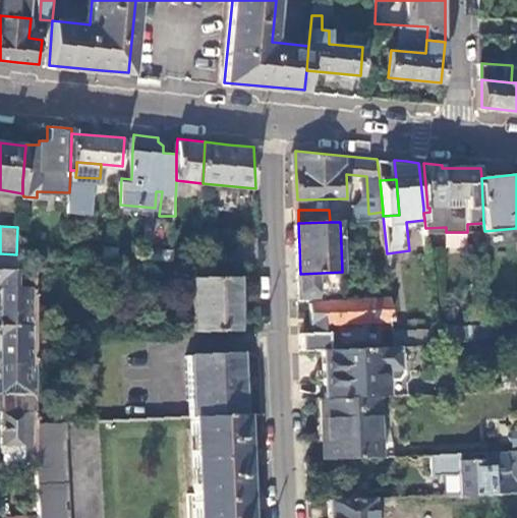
[(259,263),(257,238),(239,237),(239,247),(232,247),(231,262),(259,263)]
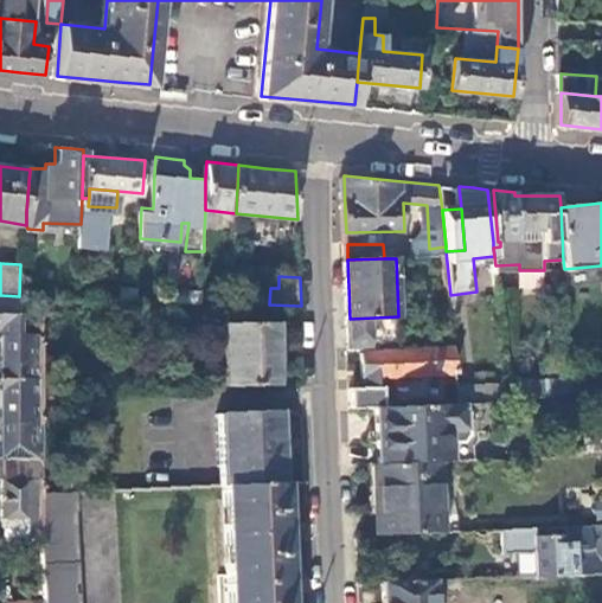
[(120,286),(120,300),(139,300),(139,286),(120,286)]
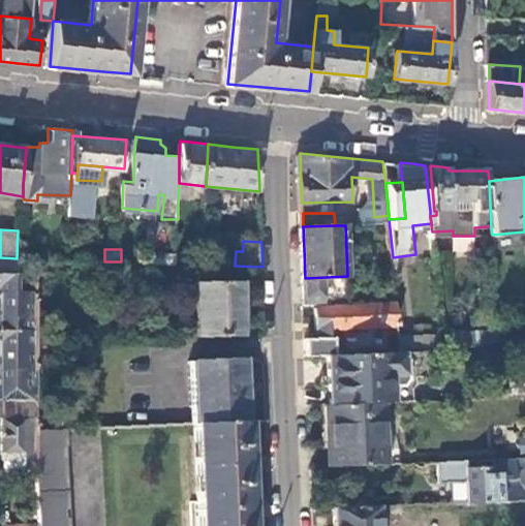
[(154,263),(170,264),(178,264),(178,252),(170,252),(154,252),(154,263)]
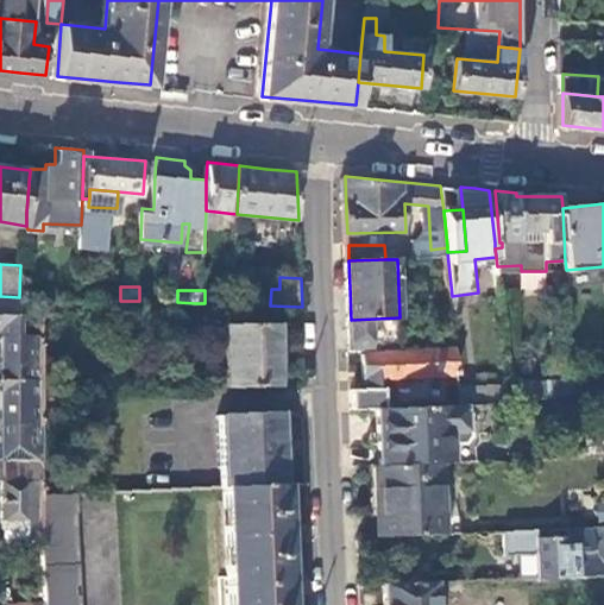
[(44,377),(44,335),(23,335),(23,297),(19,297),(0,296),(0,329),(2,329),(6,335),(5,377),(44,377)]
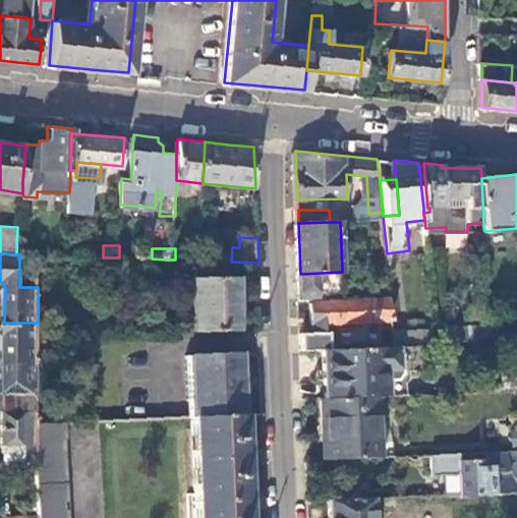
[(300,274),(301,298),(343,296),(342,272),(300,274)]
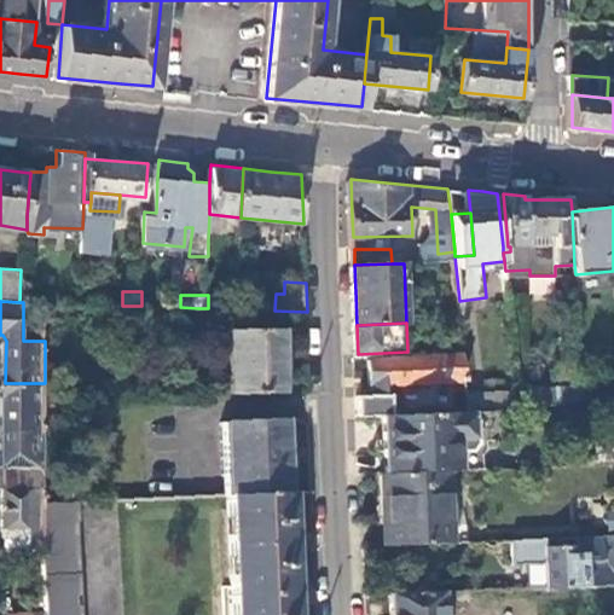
[(229,392),(284,390),(283,328),(226,329),(229,392)]
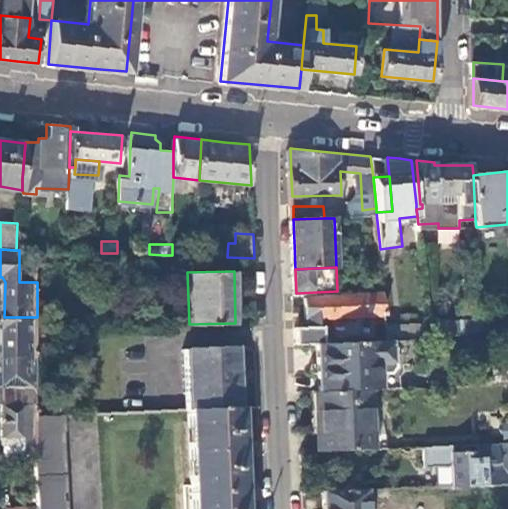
[(387,314),(384,292),(307,296),(308,326),(298,326),(299,343),(317,342),(326,342),(325,325),(321,325),(320,318),(387,314)]
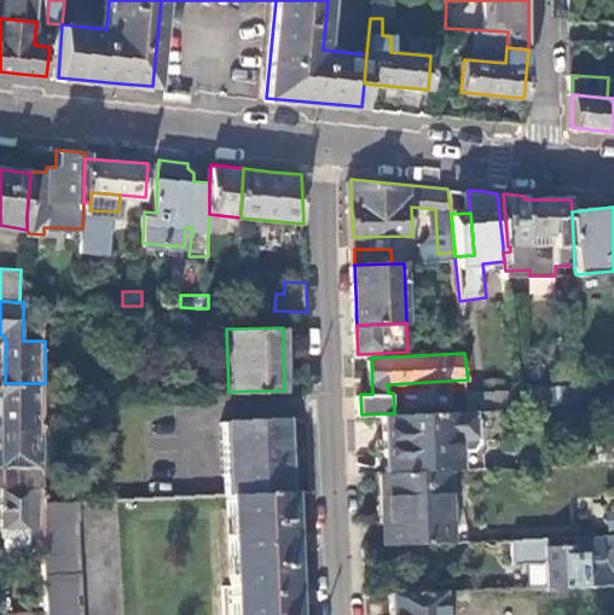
[(45,383),(5,383),(5,429),(5,465),(21,465),(45,465),(45,454),(45,383)]
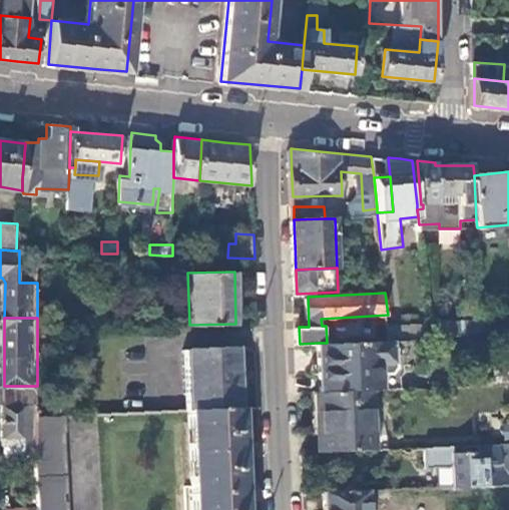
[(483,331),(482,321),(450,323),(450,334),(483,331)]
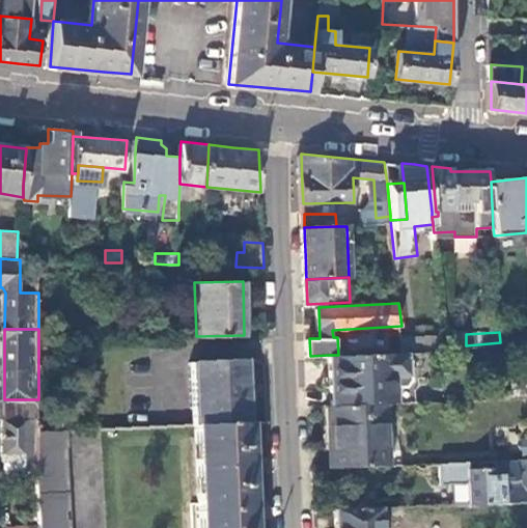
[(444,336),(446,348),(446,346),(466,345),(466,334),(444,336)]
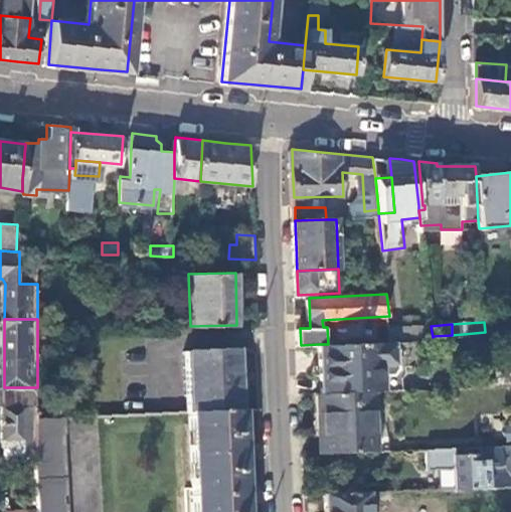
[(430,325),(390,327),(391,341),(403,340),(431,339),(430,325)]
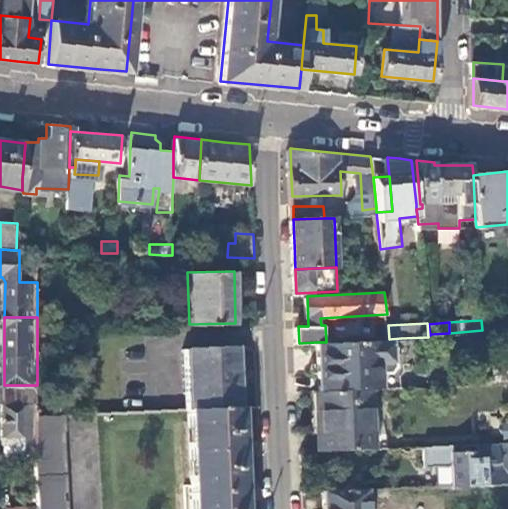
[(326,342),(317,342),(318,360),(324,360),(325,390),(372,388),(400,387),(399,371),(403,371),(401,338),(389,339),(326,342)]
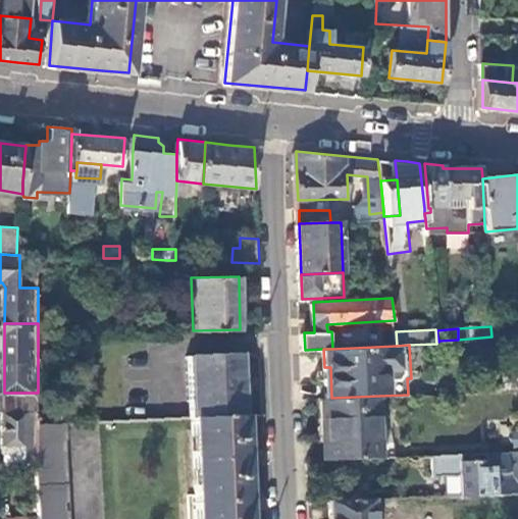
[(193,417),(246,415),(245,392),(245,377),(244,353),(188,356),(191,417),(193,417)]
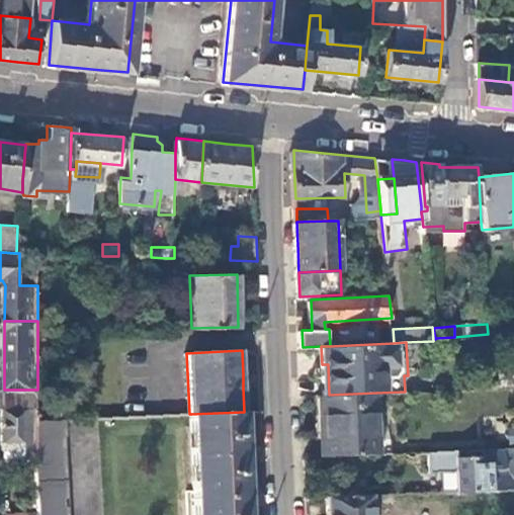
[(37,459),(37,421),(37,390),(17,390),(17,400),(17,409),(4,409),(4,458),(37,459)]
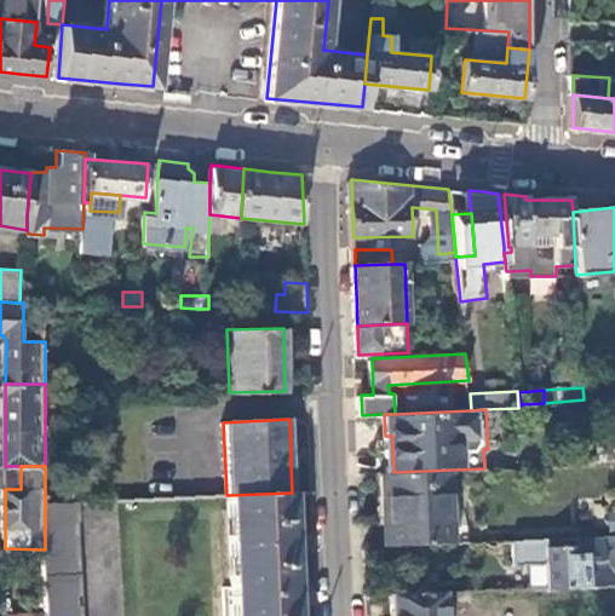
[(389,498),(390,546),(453,542),(450,470),(394,472),(381,473),(383,498),(389,498)]
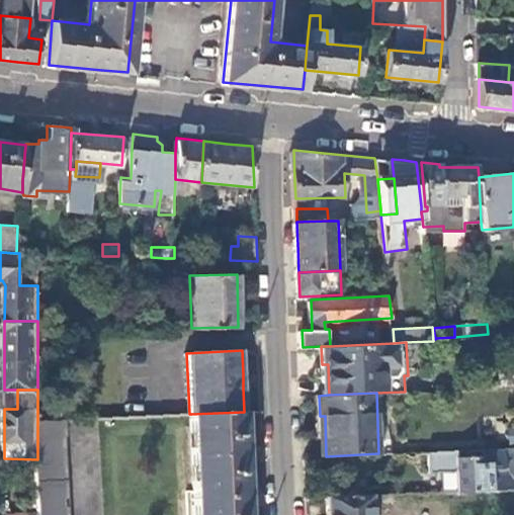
[(247,514),(244,412),(191,414),(195,514),(247,514)]
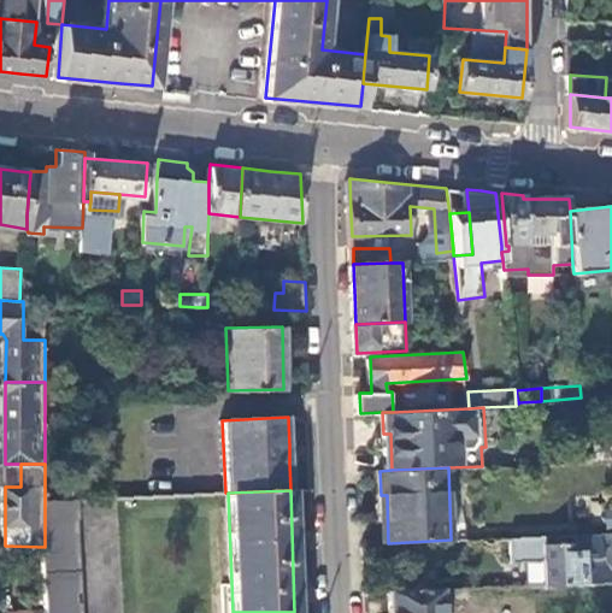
[(83,612),(78,520),(81,520),(80,500),(45,501),(45,547),(48,612),(83,612)]
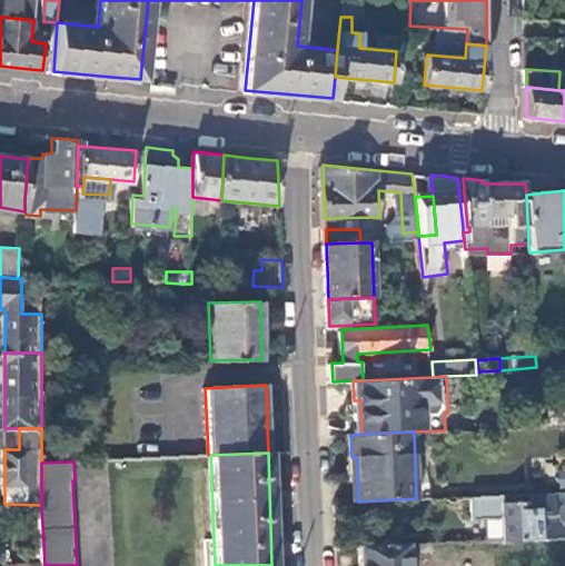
[(564,490),(535,493),(535,502),(505,503),(504,494),(475,495),(477,520),(504,518),(505,539),(564,536),(564,490)]
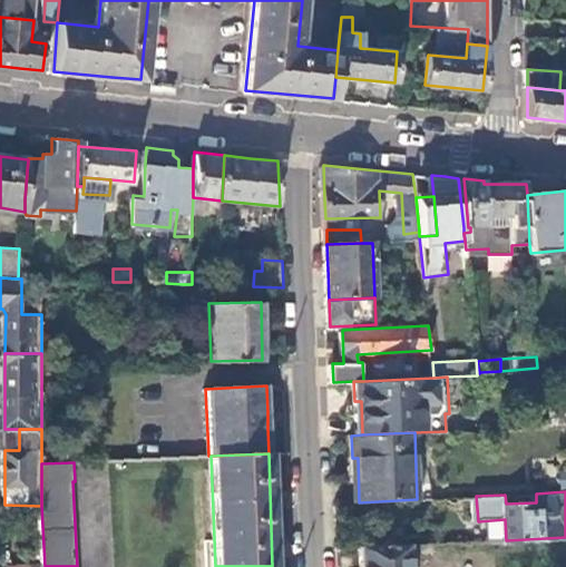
[(366,547),(393,546),(392,529),(364,531),(366,547)]
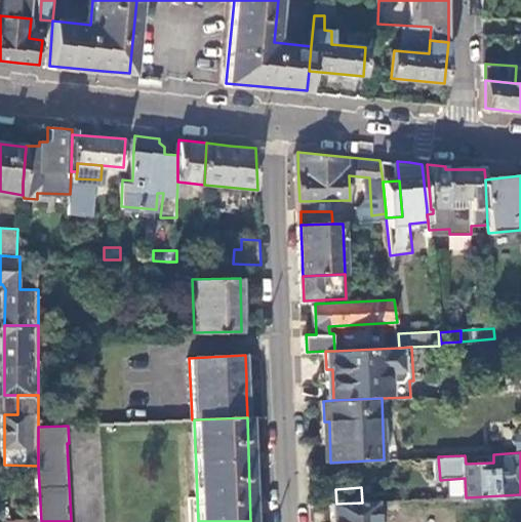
[(362,503),(372,502),(372,487),(361,487),(362,503)]
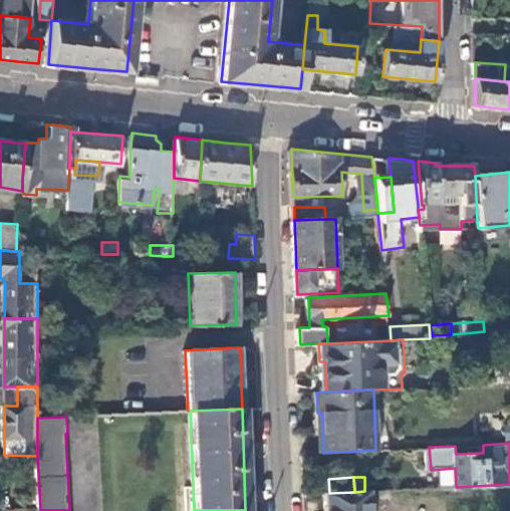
[(389,499),(389,490),(371,491),(371,499),(389,499)]
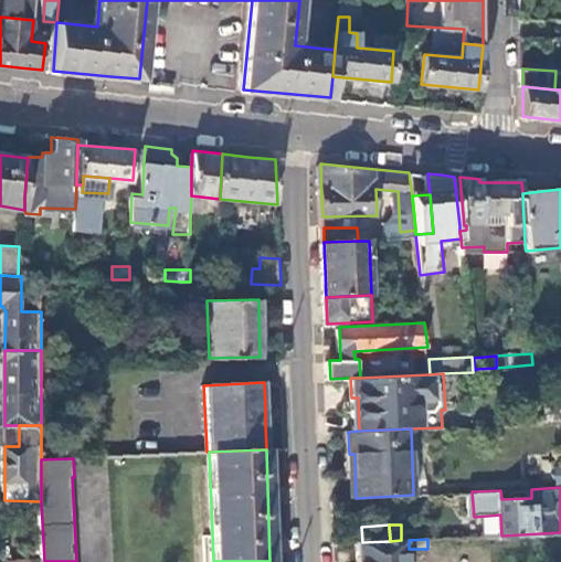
[(362,542),(358,542),(358,561),(409,561),(409,549),(409,540),(401,540),(390,541),(362,542)]
